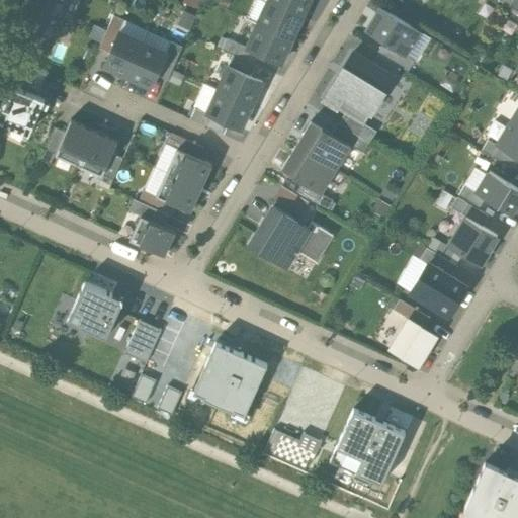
[(63,13),(28,0),(25,0),(17,23),(53,37),(63,13)]
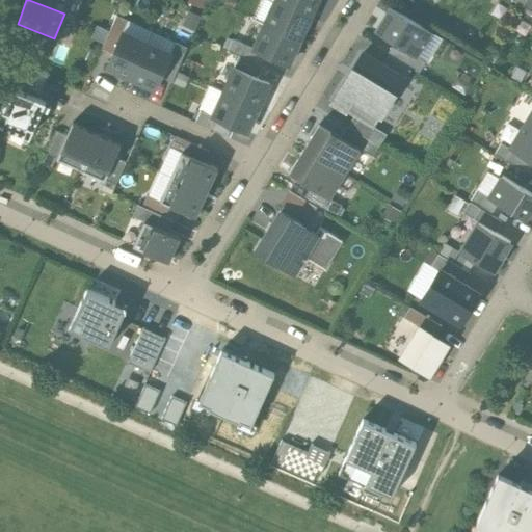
[(69,0),(29,0),(64,14),(69,0)]
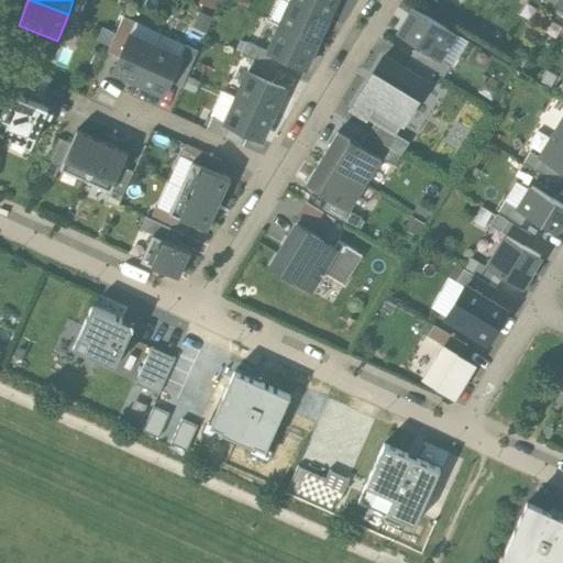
[(329,18),(290,0),(279,25),(318,43),(329,18)]
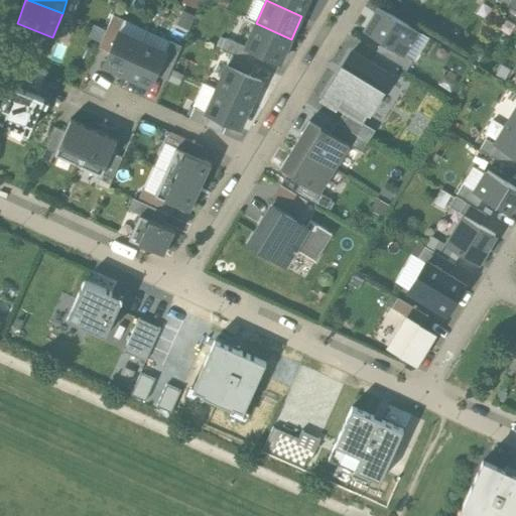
[(266,0),(301,16),(308,0),(266,0)]
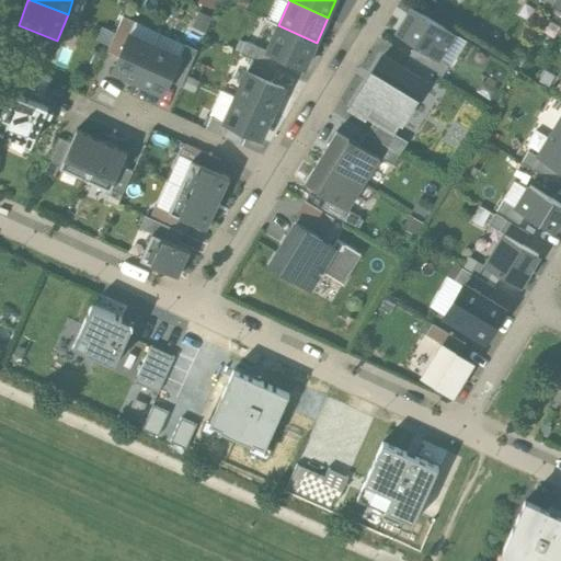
[(560,0),(556,0),(551,8),(560,12),(560,0)]
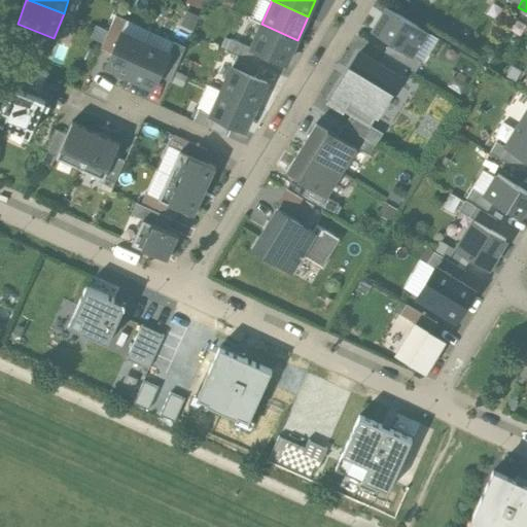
[(425,31),(387,7),(373,32),(390,42),(411,56),(425,31)]
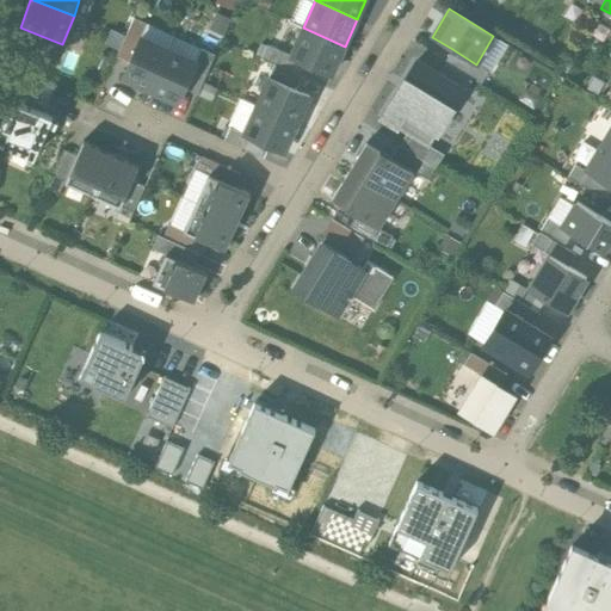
[(345,47),(303,28),(290,55),(332,74),(345,47)]
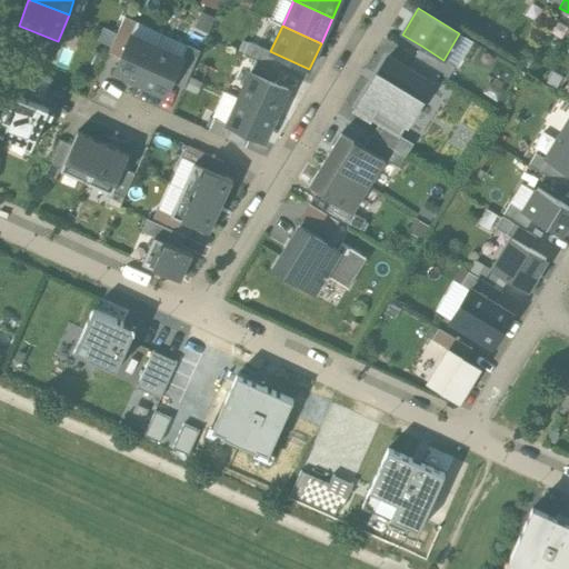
[(157,46),(131,33),(113,72),(140,83),(157,46)]
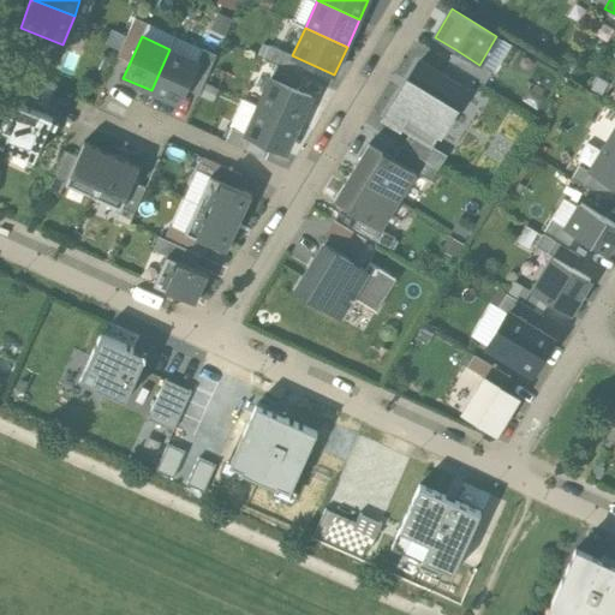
[(269,46),(263,58),(276,64),(303,77),(309,64),(269,46)]
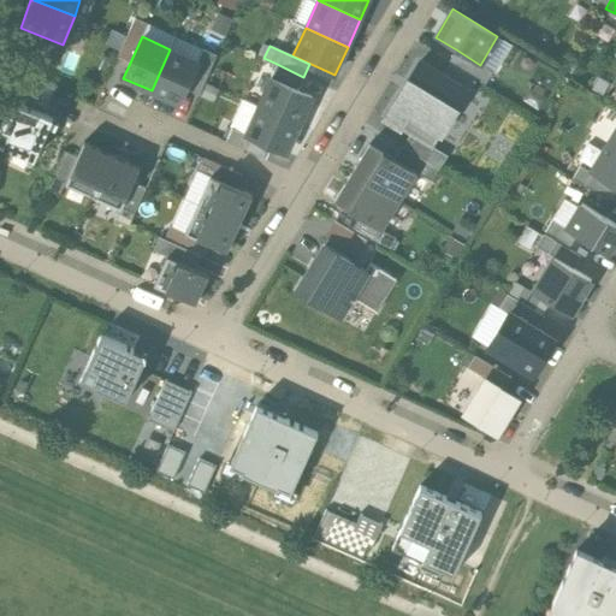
[(199,61),(170,49),(152,90),(179,104),(199,61)]
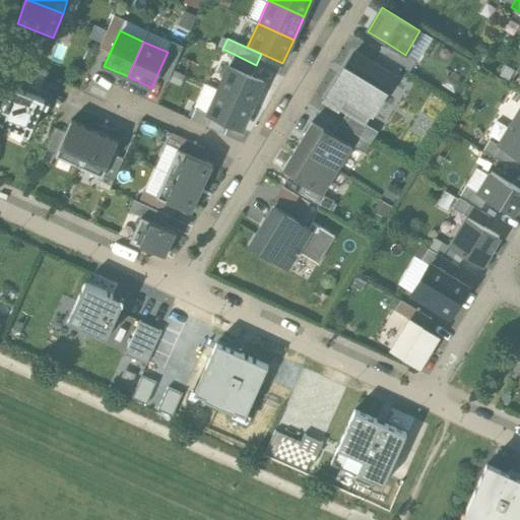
[(415,61),(385,42),(379,52),(380,53),(401,66),(409,71),(415,61)]
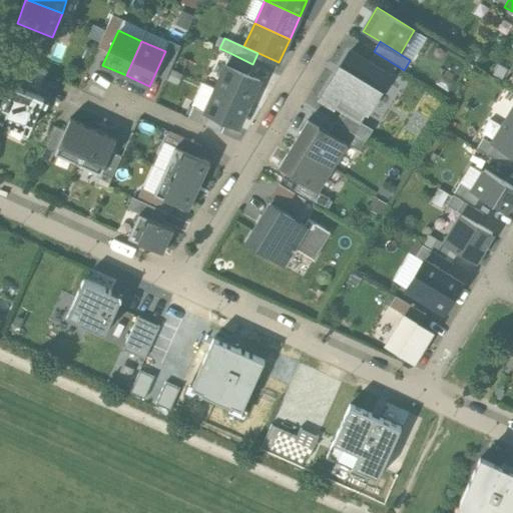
[(361,121),(389,76),(369,63),(350,51),(320,98),(342,111),(360,123),(361,121)]
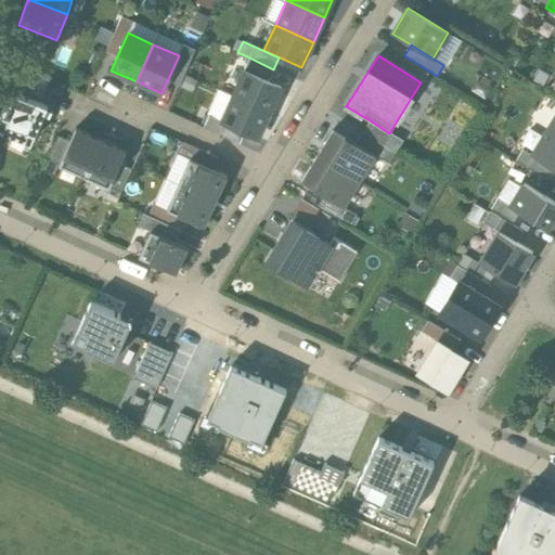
[(405,56),(399,68),(421,82),(428,71),(405,56)]
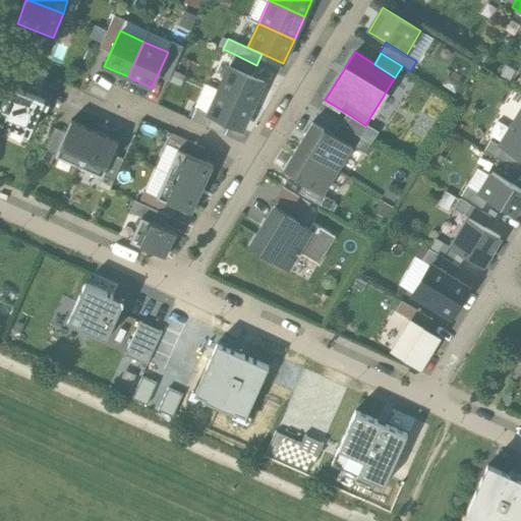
[(229,65),(251,75),(256,65),(234,54),(229,65)]
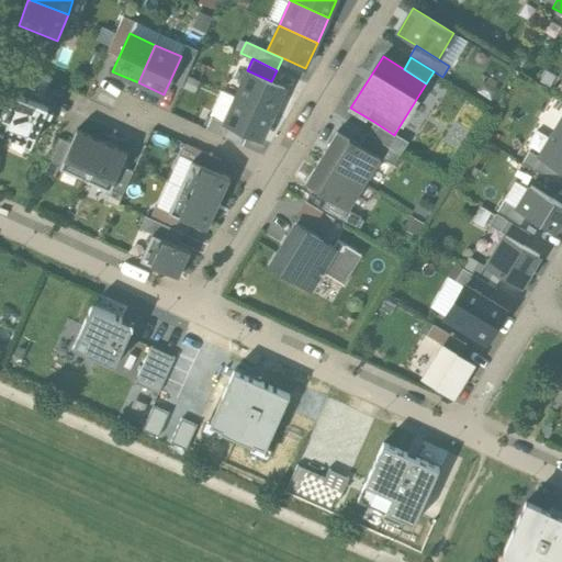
[(271,81),(247,70),(235,97),(273,113),(285,88),(271,81)]
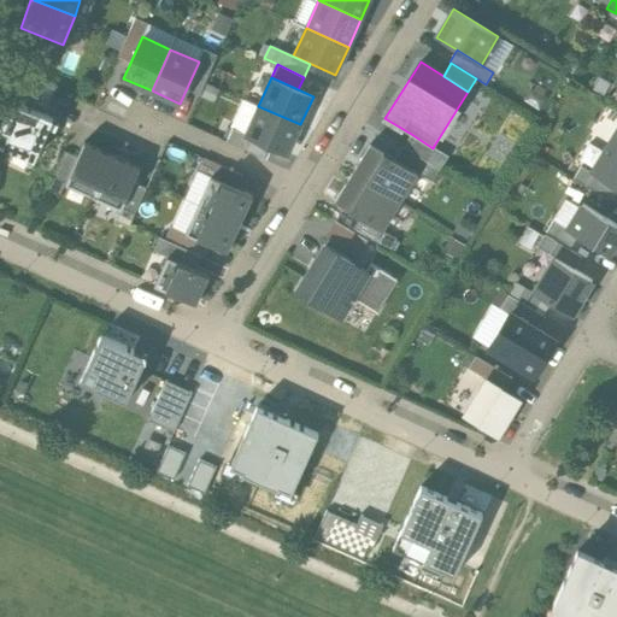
[(53,117),(12,98),(0,123),(0,142),(35,158),(53,117)]
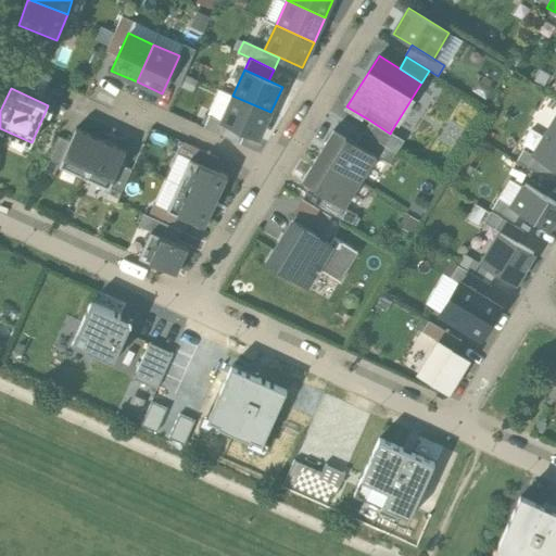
[(218,89),(207,114),(222,121),(232,96),(218,89)]
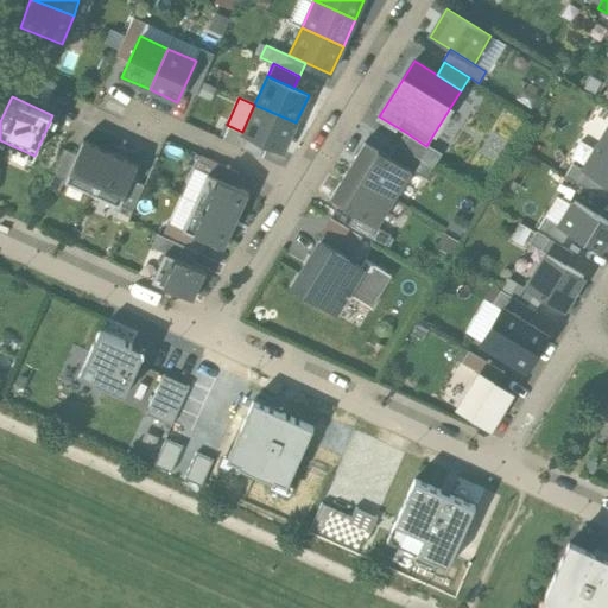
[(296,122),(254,105),(242,132),(283,150),(296,122)]
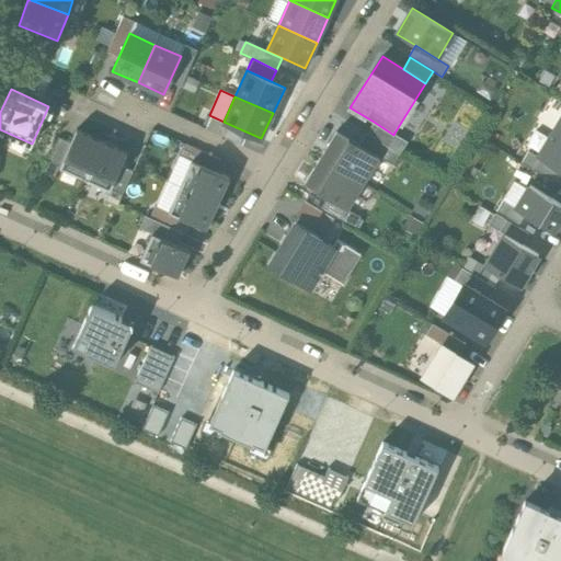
[(212,116),(206,128),(242,145),(248,133),(224,122),(212,116)]
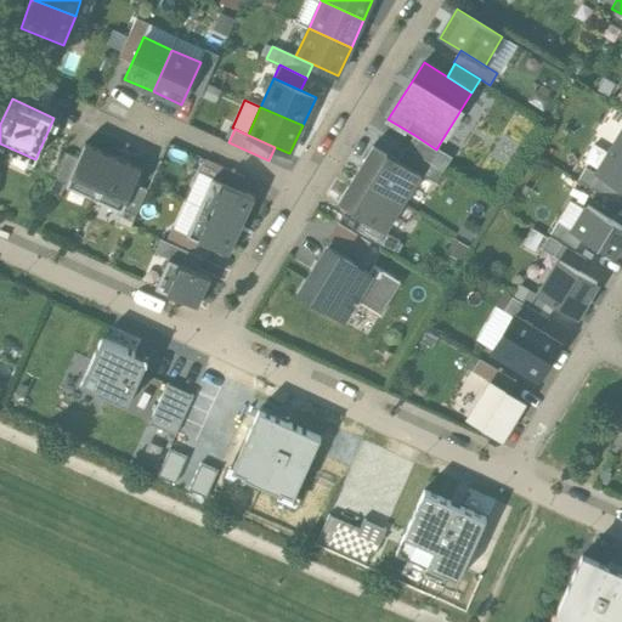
[(436,150),(414,135),(406,148),(444,171),(452,157),(437,147),(436,150)]
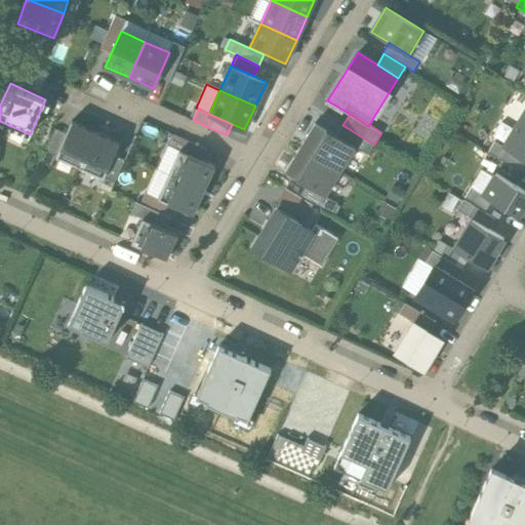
[(95,131),(72,120),(66,132),(55,155),(79,166),(95,131)]
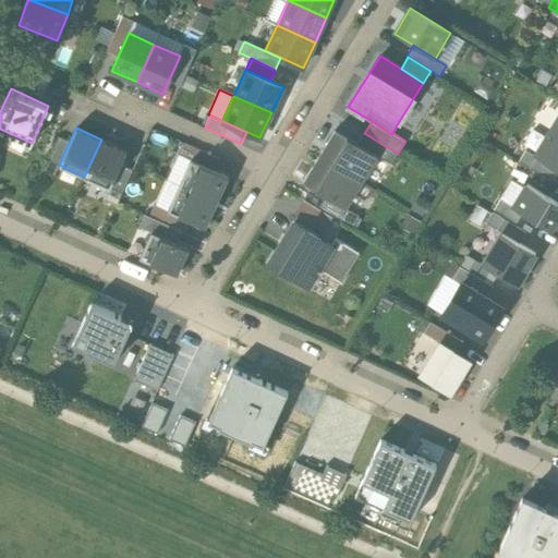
[(557,170),(557,128),(556,132),(552,130),(535,156),(557,170)]
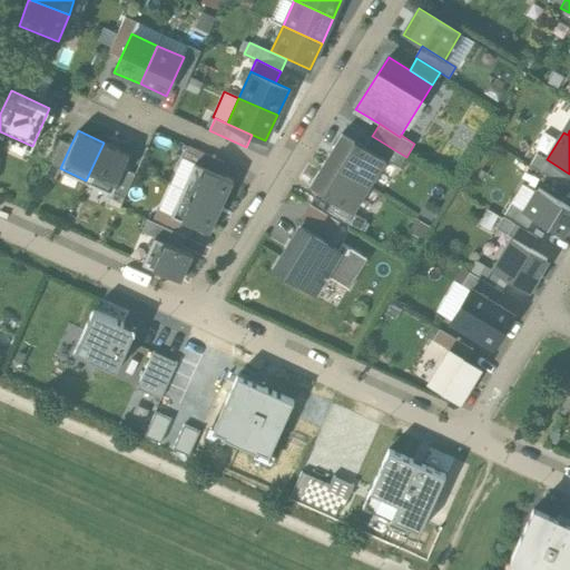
[(365,147),(342,133),(325,159),(370,186),(385,159),(365,147)]
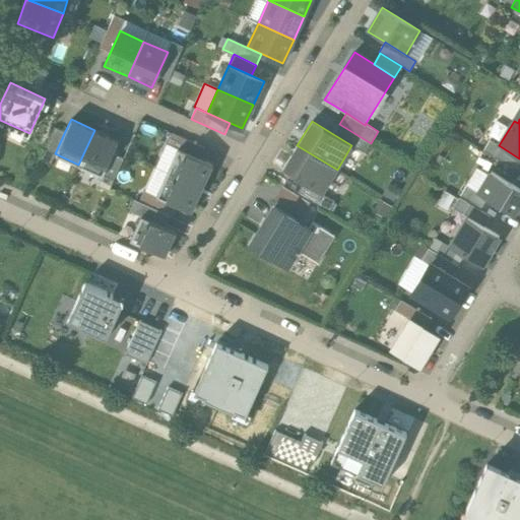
[(371,143),(339,124),(333,134),(351,145),(365,153),(371,143)]
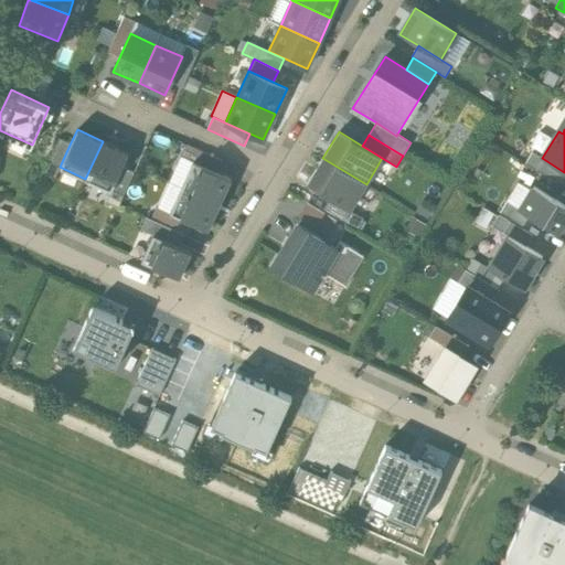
[(60,137),(43,173),(54,179),(60,167),(71,142),(60,137)]
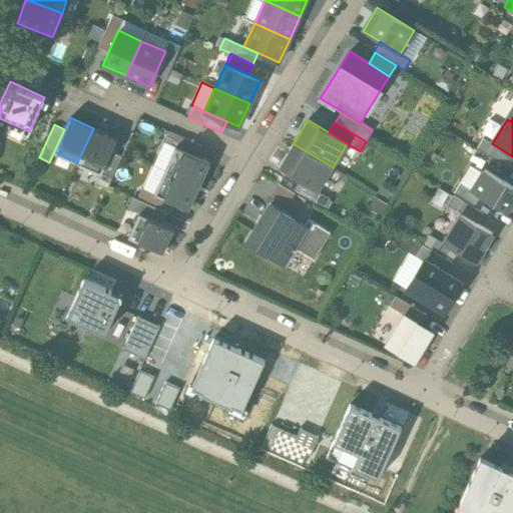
[(117,138),(93,128),(77,162),(101,173),(111,151),(117,138)]
